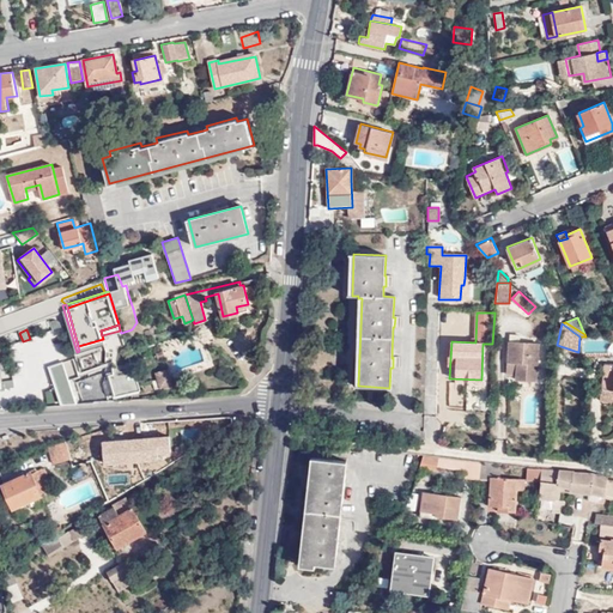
[(520,335),(509,335),(507,374),(516,374),(516,380),(536,381),(538,343),(520,343),(520,335)]
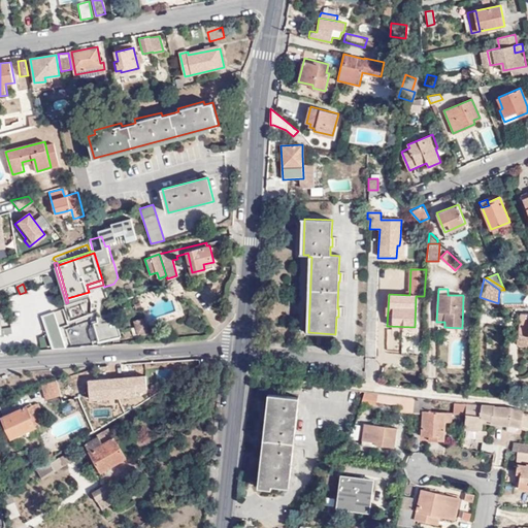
[(90,296),(89,292),(67,298),(68,302),(90,296)]
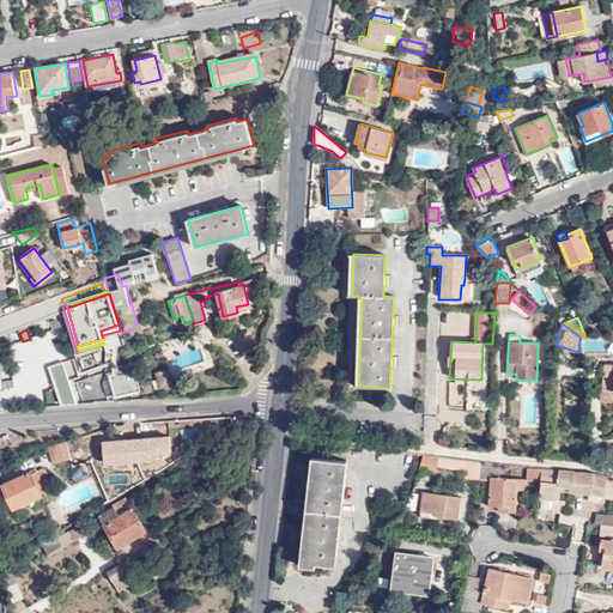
[(62,405),(78,404),(70,377),(110,364),(107,352),(53,370),(62,405)]
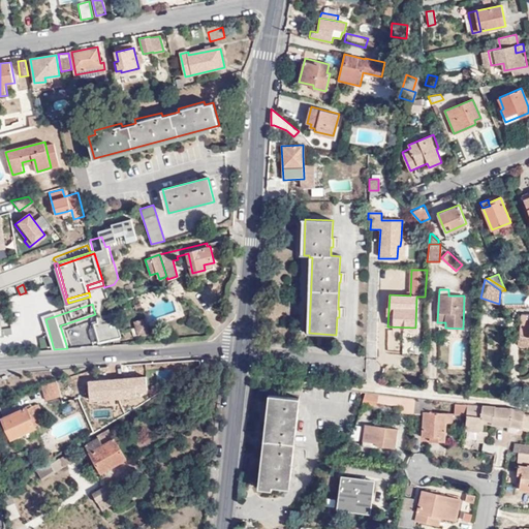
[(118,338),(110,309),(96,314),(95,323),(92,325),(98,344),(118,338)]
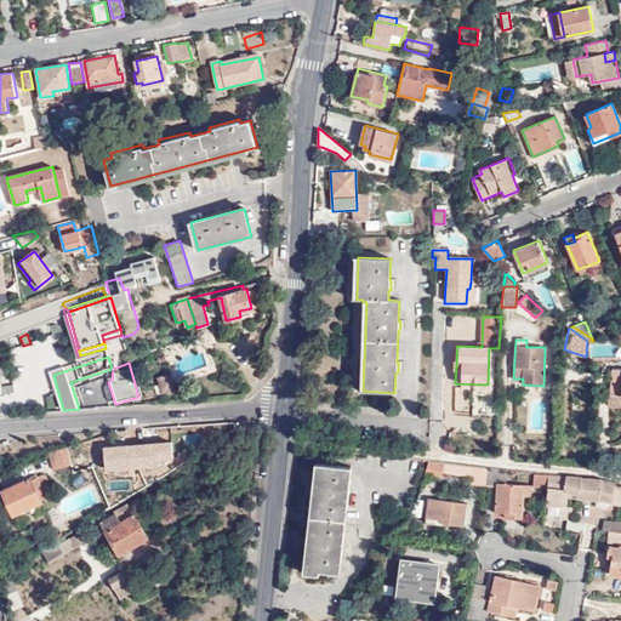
[(609,394),(620,397),(620,369),(611,369),(609,394)]
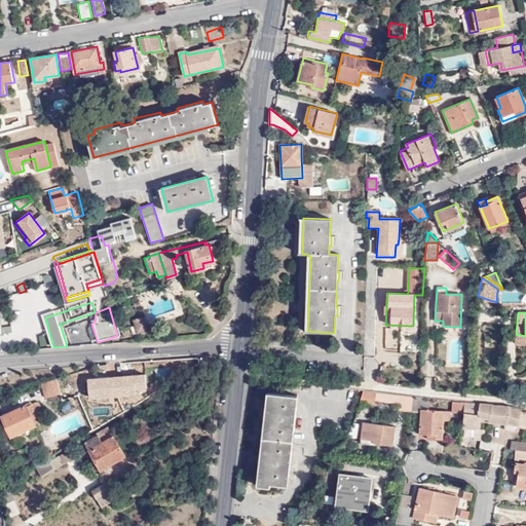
[(136,333),(147,330),(143,316),(132,320),(136,333)]
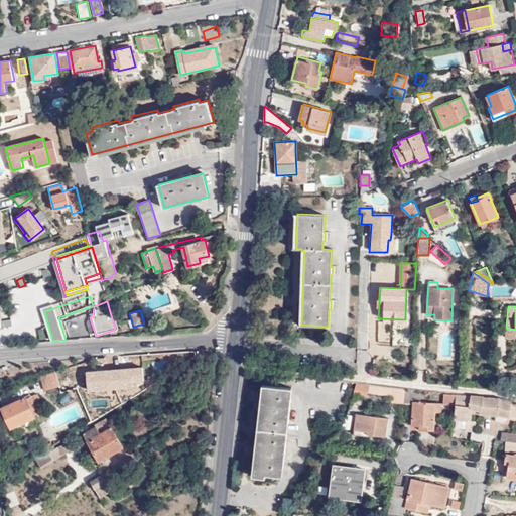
[(515,339),(515,330),(506,328),(504,336),(515,339)]
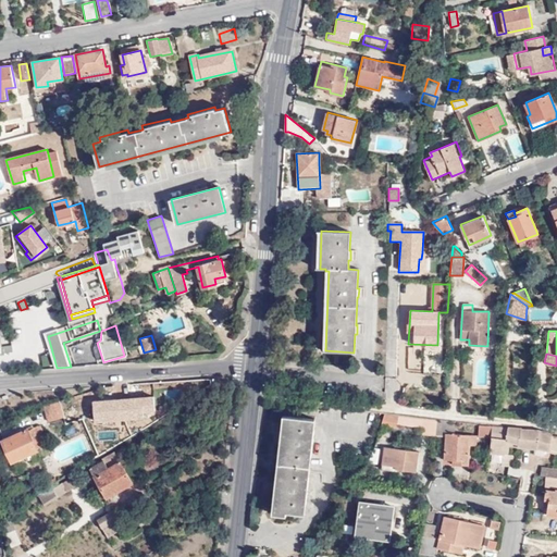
[(49,421),(64,417),(59,400),(58,400),(45,405),(49,421)]
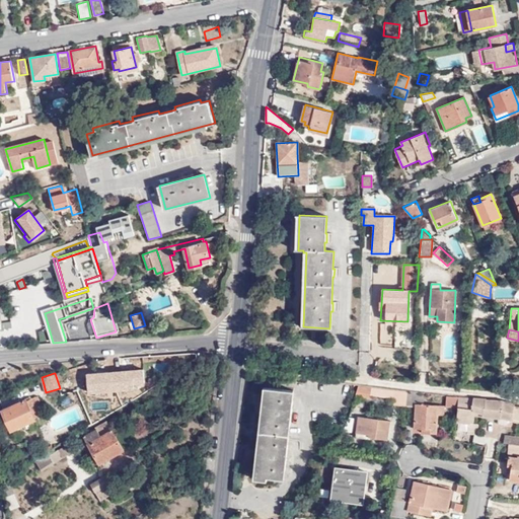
[(370,397),(370,394),(371,386),(360,385),(359,397),(370,397)]
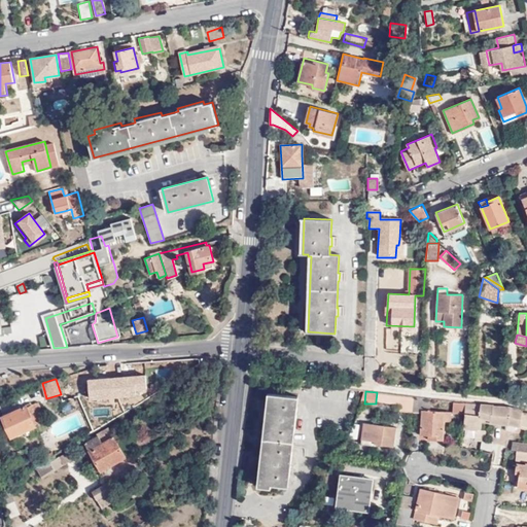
[(259,483),(269,392),(266,392),(256,486),(270,487),(271,484),(259,483)]
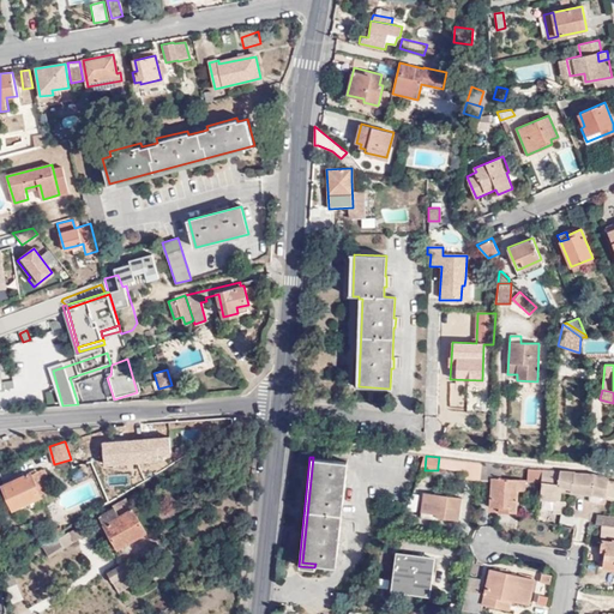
[(345,461),(313,457),(302,563),(315,564),(336,565),(345,461)]
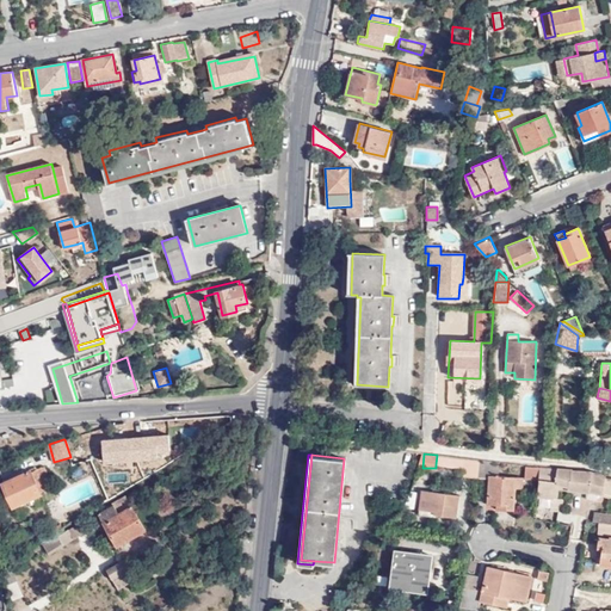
[(436,464),(446,466),(446,456),(437,455),(436,464)]
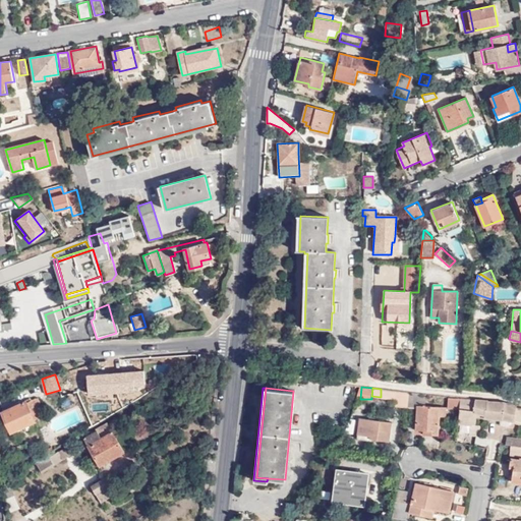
[(395,407),(407,408),(409,392),(381,389),(381,397),(381,398),(396,400),(395,407)]
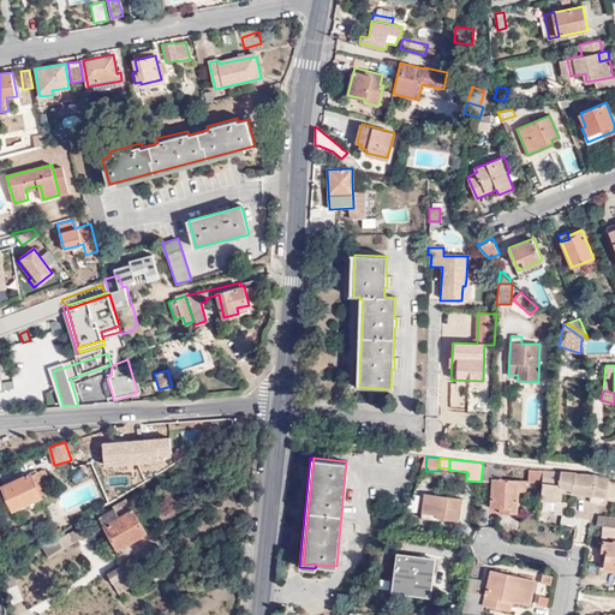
[(483,463),(481,482),(491,483),(491,477),(502,478),(503,465),(483,463)]
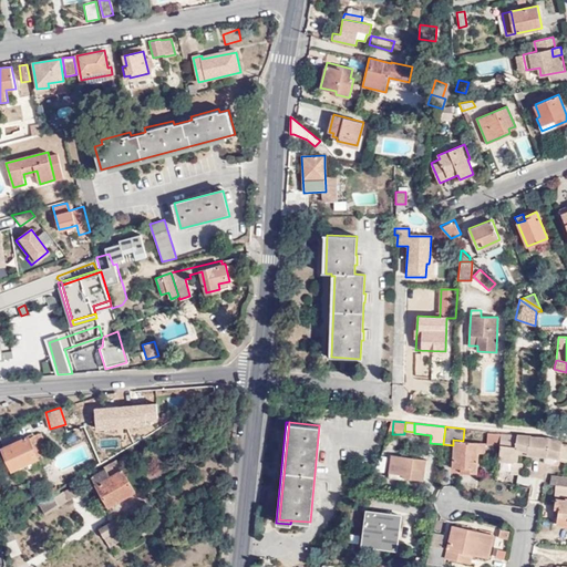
[(501,447),(500,463),(514,465),(515,452),(526,453),(526,455),(527,456),(547,457),(566,462),(566,442),(552,437),(531,436),(531,435),(502,432),(502,435),(501,447)]
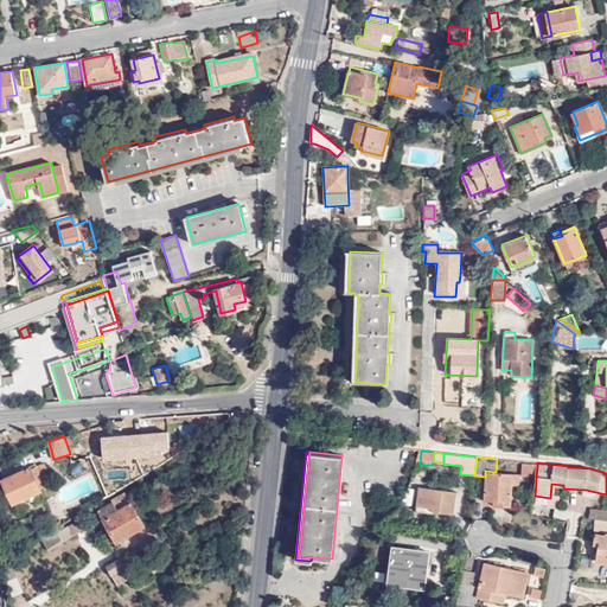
[(16,502),(50,486),(48,479),(49,479),(42,465),(31,470),(30,467),(5,478),(16,502)]
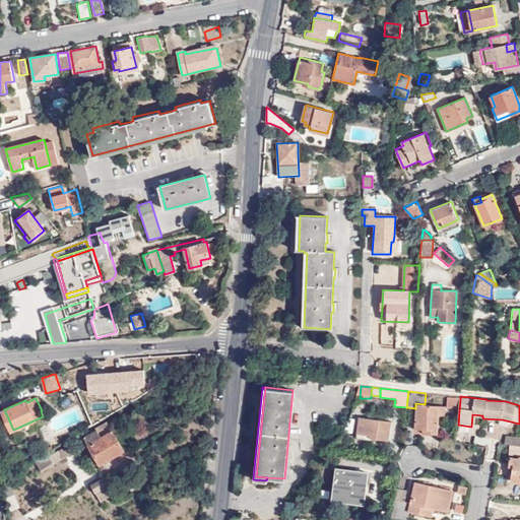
[(446,408),(459,410),(460,399),(447,398),(446,408)]
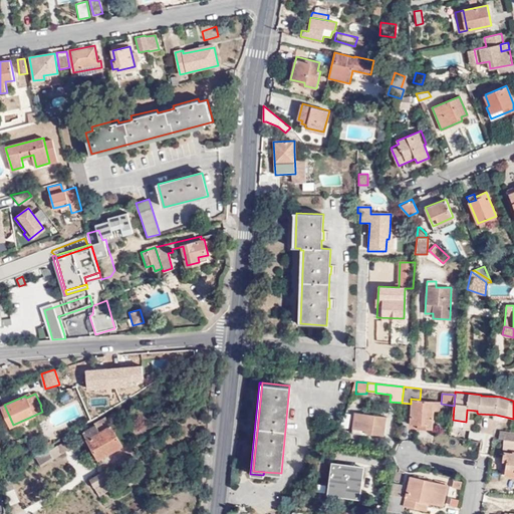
[(439,412),(440,403),(413,401),(410,426),(418,427),(418,430),(431,431),(433,412),(439,412)]
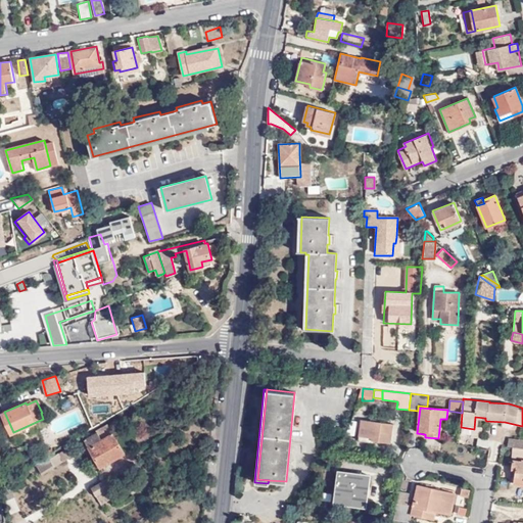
[(475,417),(474,429),(485,430),(486,421),(485,420),(485,418),(475,417)]
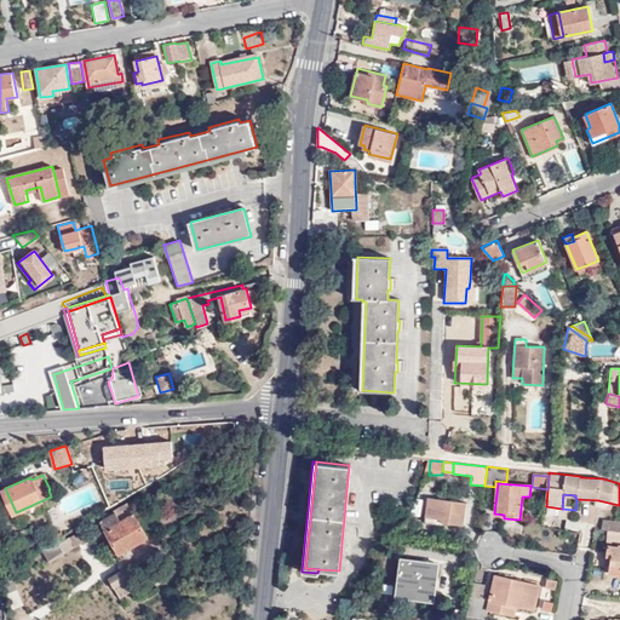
[(465,503),(428,499),(425,523),(438,524),(438,523),(461,526),(465,503)]
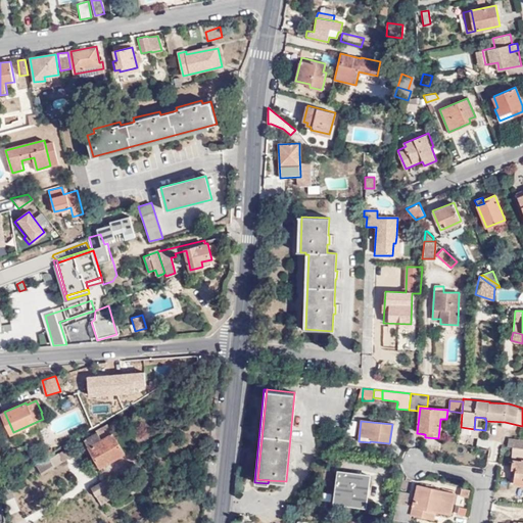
[(125,454),(107,424),(95,430),(96,432),(83,439),(99,468),(125,454)]
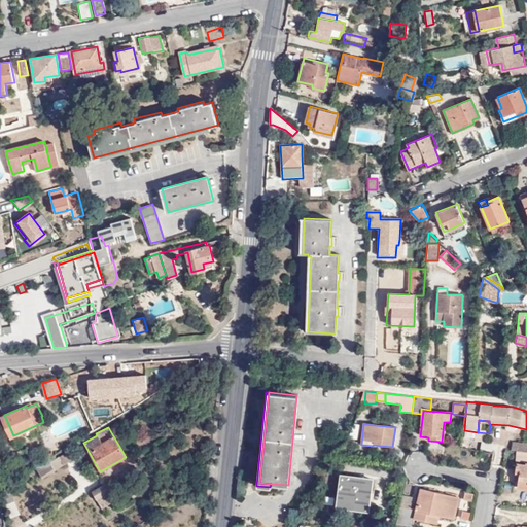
[(480,450),(493,451),(493,442),(481,441),(480,450)]
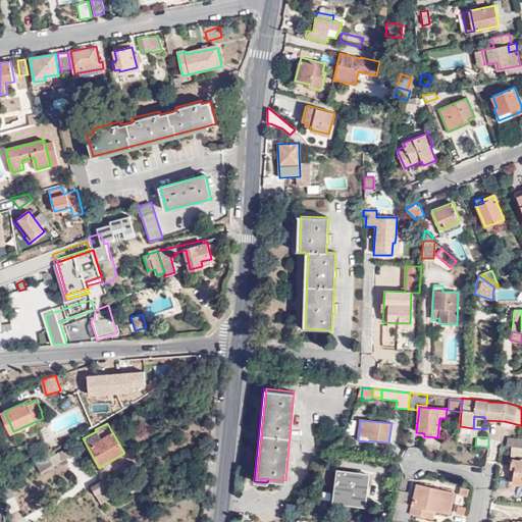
[(521,438),(509,437),(508,447),(521,448),(521,438)]
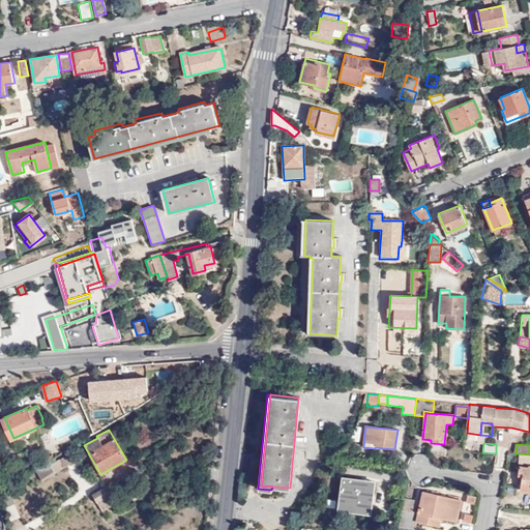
[(41,479),(76,460),(72,452),(65,457),(64,454),(36,470),(41,479)]
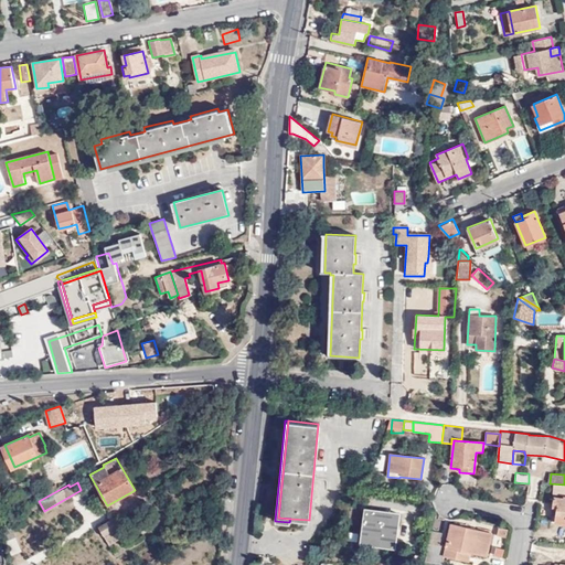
[(200,499),(204,496),(201,489),(195,492),(200,499)]
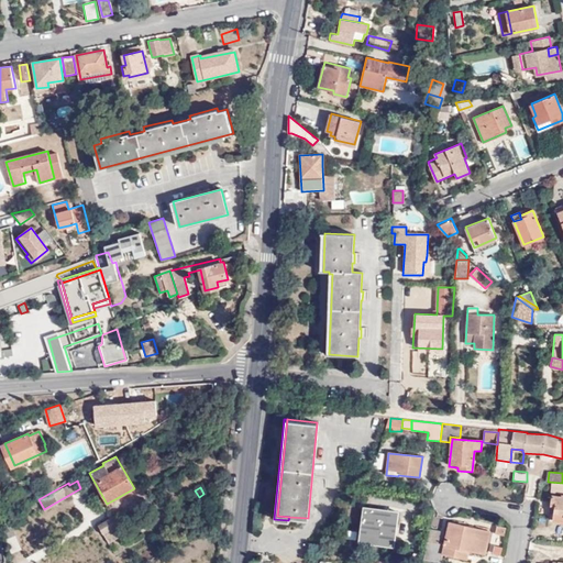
[(562,495),(561,495),(561,496),(552,496),(550,506),(554,506),(552,521),(562,521),(562,495)]
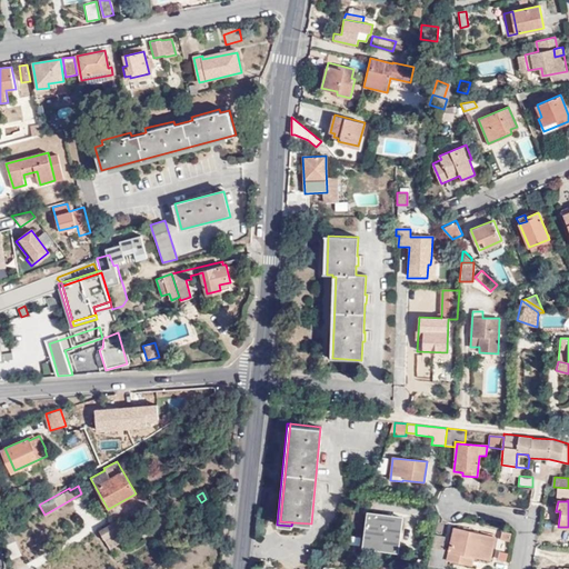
[(401,518),(365,513),(360,548),(382,551),(382,550),(396,552),(401,518)]
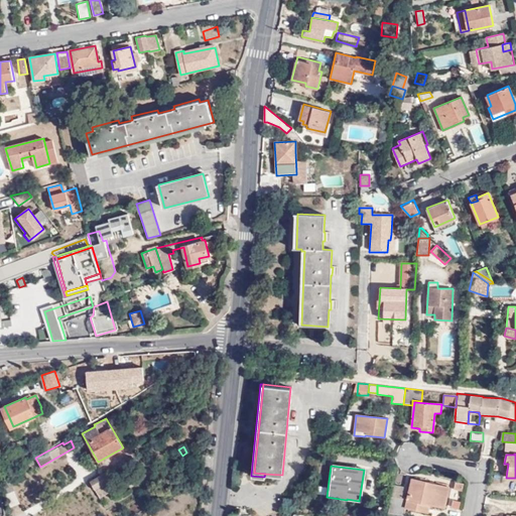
[(99,497),(114,489),(105,472),(90,481),(99,497)]
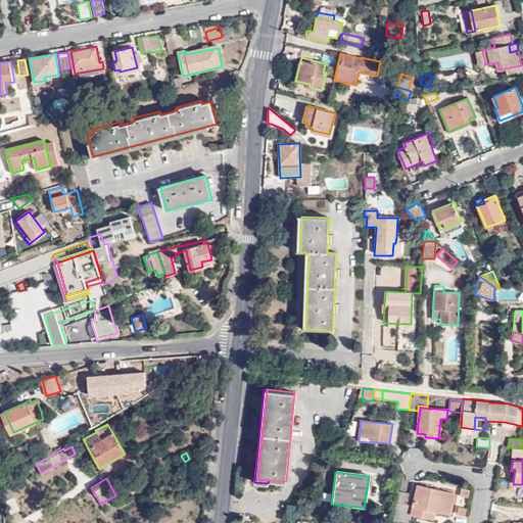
[(6,500),(15,496),(10,485),(2,488),(6,500)]
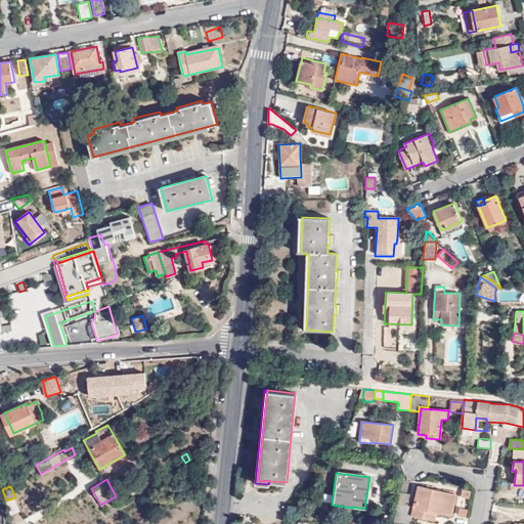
[(410,495),(400,493),(394,521),(410,523),(411,516),(432,520),(434,512),(450,515),(455,494),(419,487),(413,508),(408,507),(410,495)]
